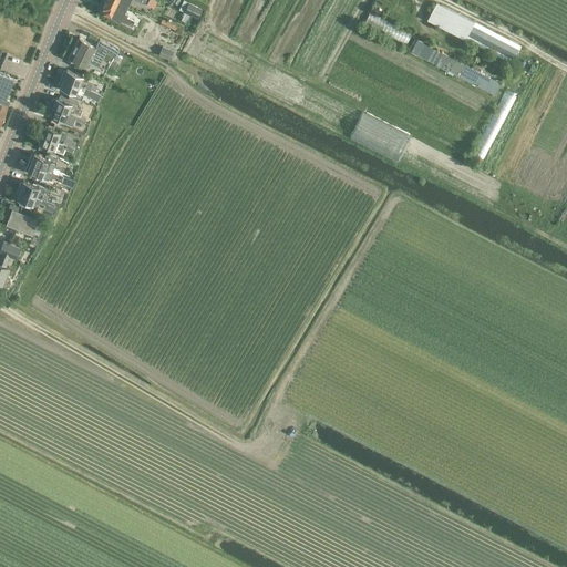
[(123,13),(126,7),(112,0),(104,0),(103,2),(103,4),(103,7),(104,8),(102,12),(119,21),(120,20),(131,27),(134,21),(126,18),(127,16),(123,13)]
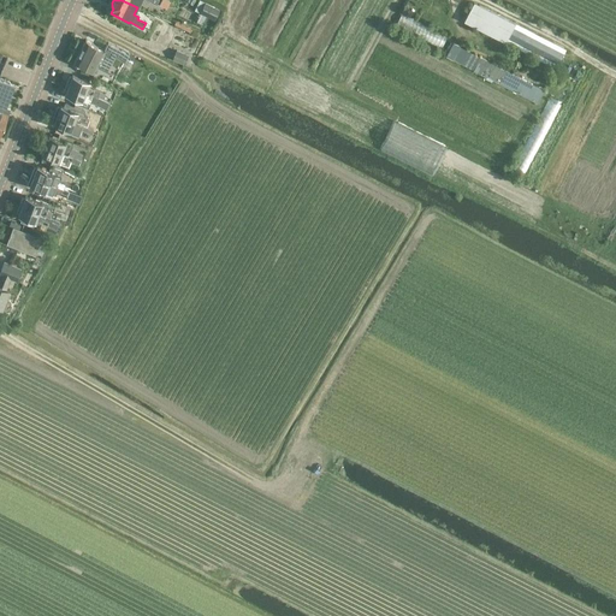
[(200,0),(199,0),(194,10),(200,13),(214,21),(219,10),(205,3),(200,0)]
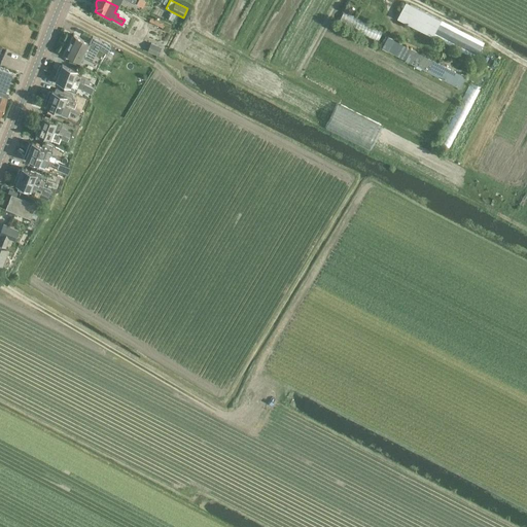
[(431,36),(475,59),(484,42),(441,20),(405,2),(397,18),(432,36),(431,36)]
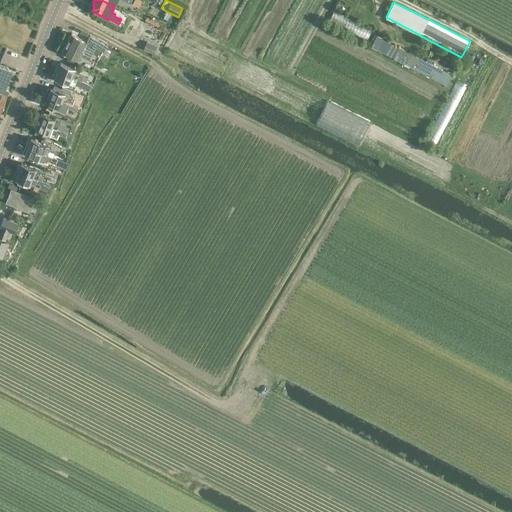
[(359,26),(356,33),(367,37),(369,30),(359,26)]
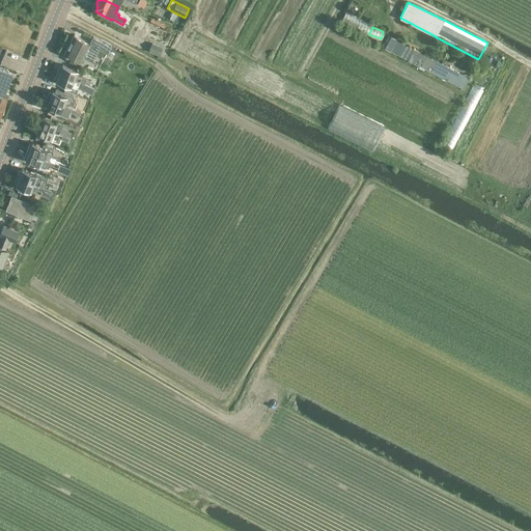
[(74,35),(64,53),(81,62),(84,57),(91,61),(103,40),(92,36),(89,43),(74,35)]
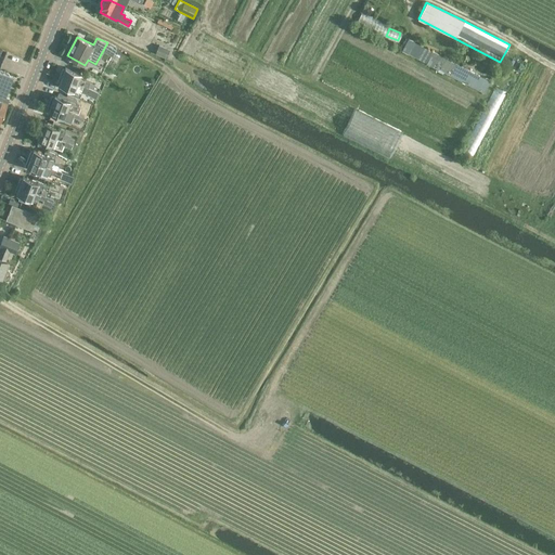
[(401,50),(483,93),(490,81),(408,38),(401,50)]
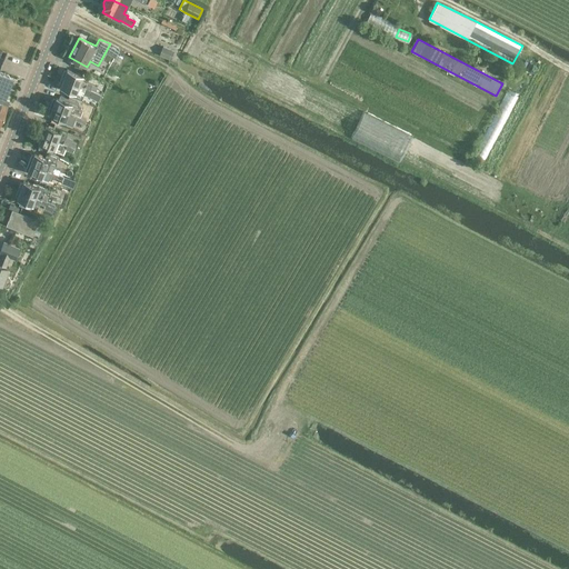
[(170,60),(173,51),(162,47),(159,56),(170,60)]
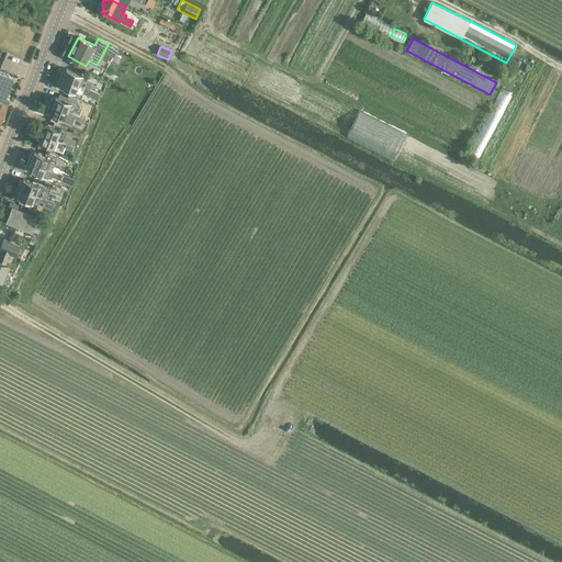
[(101,93),(103,88),(91,83),(91,81),(81,78),(82,75),(66,68),(63,77),(98,91),(101,93)]
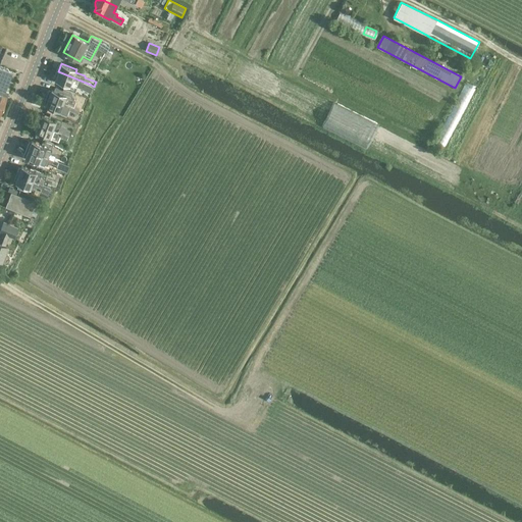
[(0,104),(3,105),(8,92),(3,90),(9,71),(0,67),(0,104)]
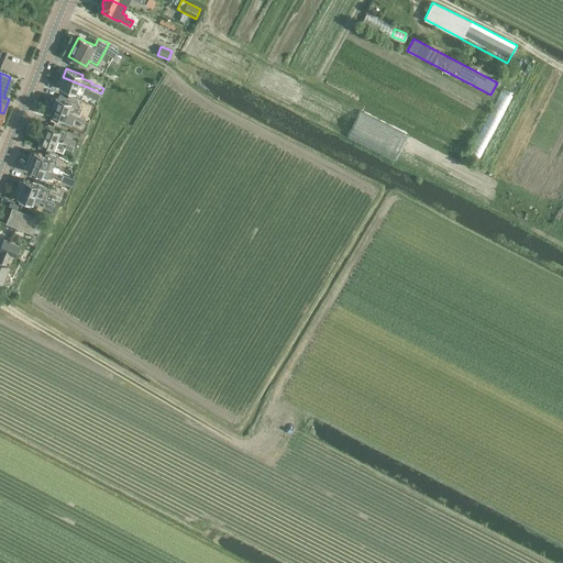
[(76,90),(96,98),(98,91),(63,77),(58,86),(75,92),(76,90)]
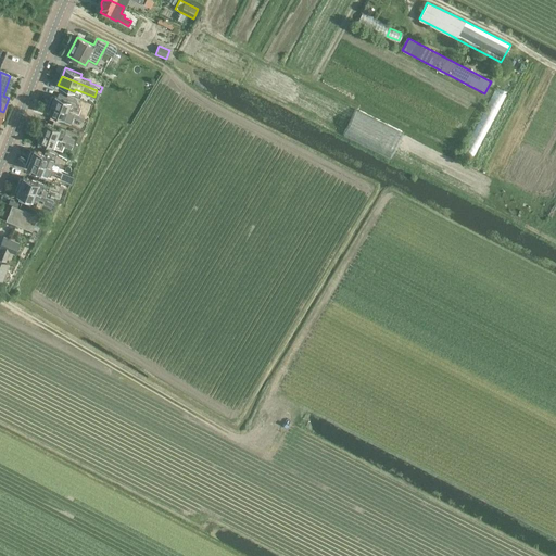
[(497,87),(493,101),(502,104),(506,90),(497,87)]
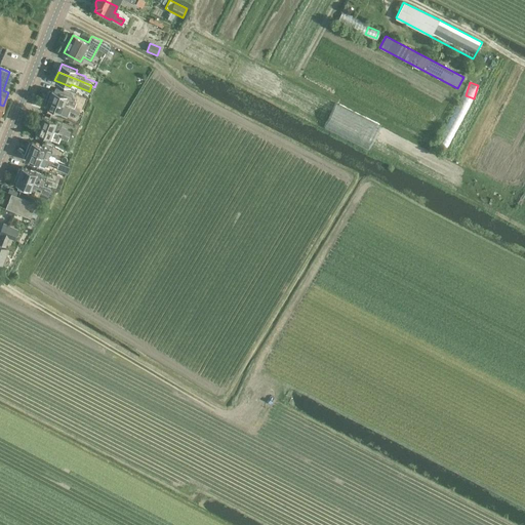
[(48,97),(74,108),(76,102),(71,99),(72,94),(55,87),(54,90),(51,89),(48,97)]
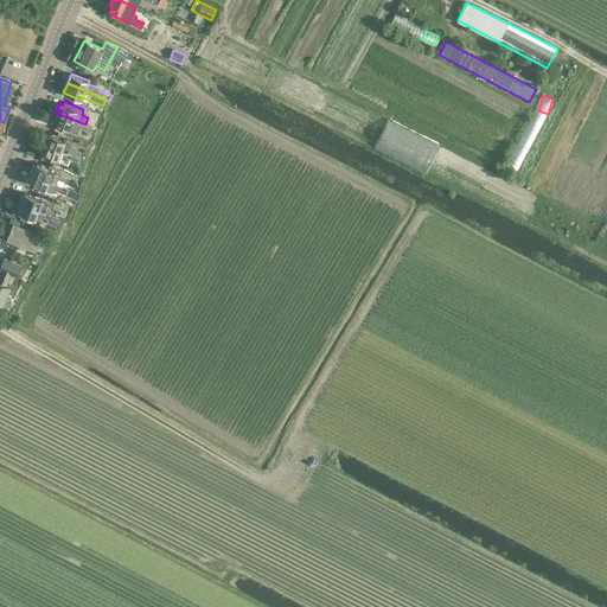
[(85,125),(56,113),(52,123),(70,129),(71,125),(90,132),(91,127),(85,125)]
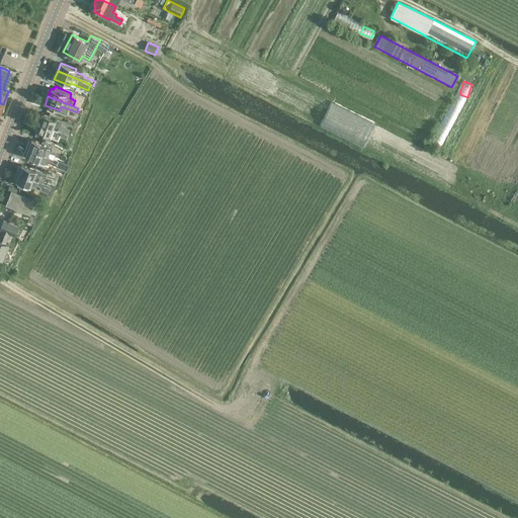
[(61,121),(40,114),(37,122),(67,133),(68,134),(70,128),(60,124),(61,121)]
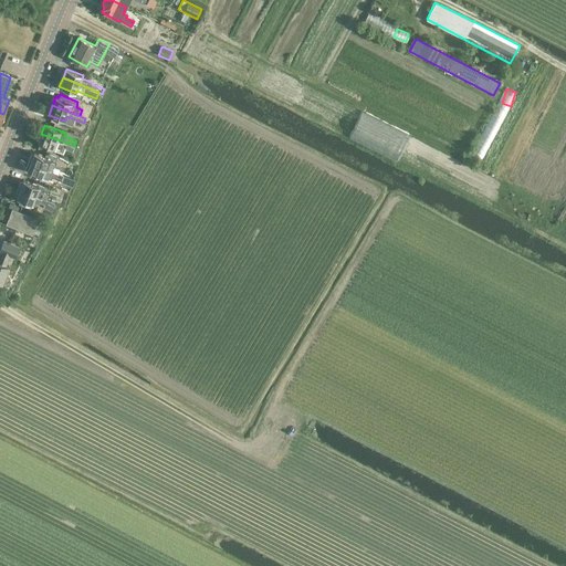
[(38,142),(53,148),(53,149),(61,153),(63,147),(72,150),(75,152),(76,147),(74,146),(73,145),(41,134),(38,142)]
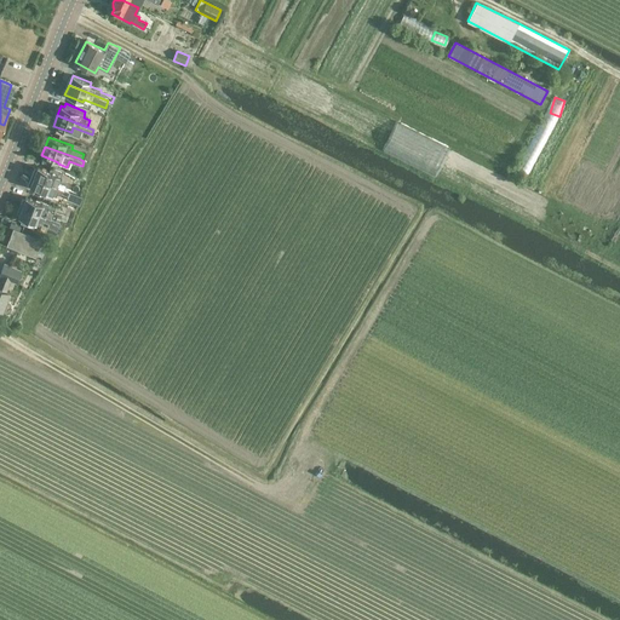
[(67,184),(64,183),(59,181),(61,176),(55,173),(38,167),(34,176),(68,190),(76,193),(79,185),(67,182),(67,184)]
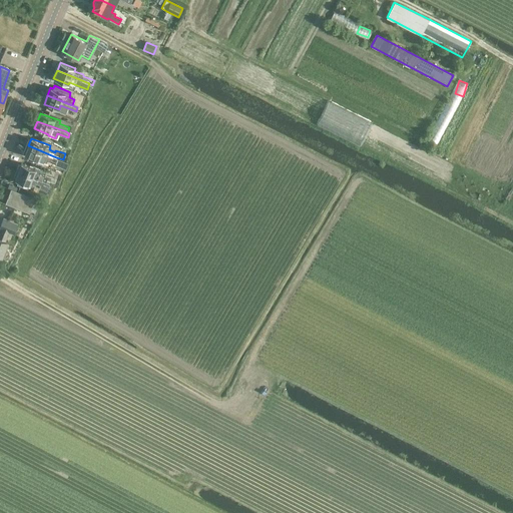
[(45,158),(50,159),(55,161),(56,157),(28,145),(24,153),(39,159),(41,155),(46,157),(45,158)]
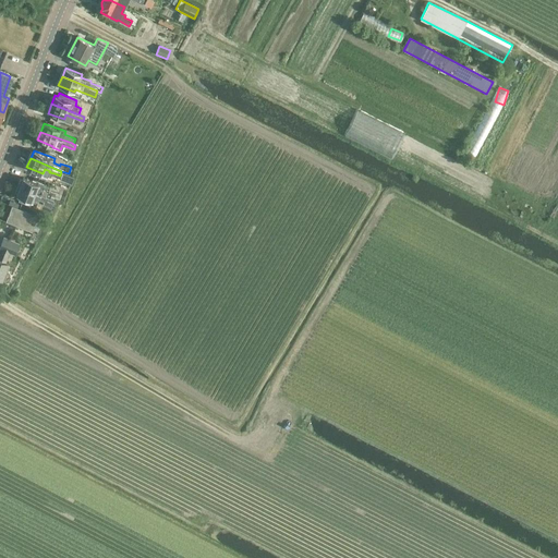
[(44,185),(23,178),(20,186),(52,199),(55,195),(43,191),(44,185)]
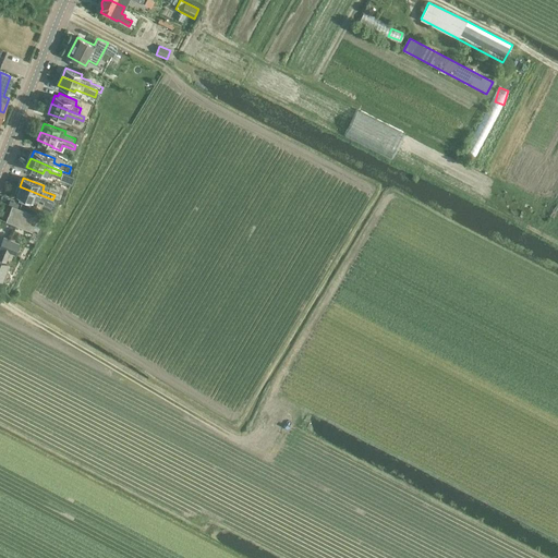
[(53,199),(52,199),(20,186),(16,195),(20,196),(17,201),(31,205),(34,197),(44,202),(43,204),(50,207),(53,199)]
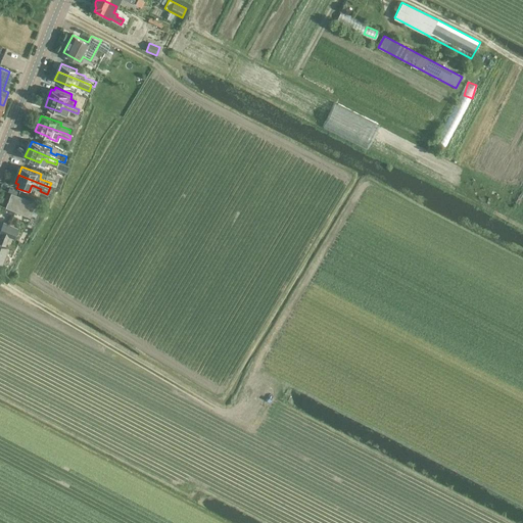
[(33,207),(35,202),(11,193),(5,206),(30,217),(31,214),(35,216),(37,209),(33,207)]
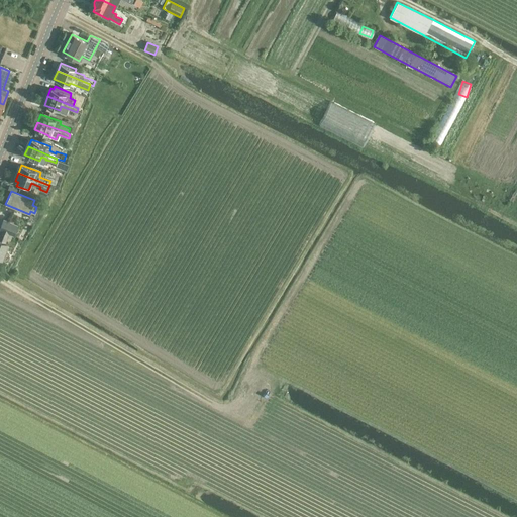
[(7,251),(5,250),(8,243),(6,242),(9,235),(13,236),(17,225),(3,219),(0,227),(0,257),(2,259),(4,260),(6,259),(7,257),(9,254),(9,252),(7,251)]
